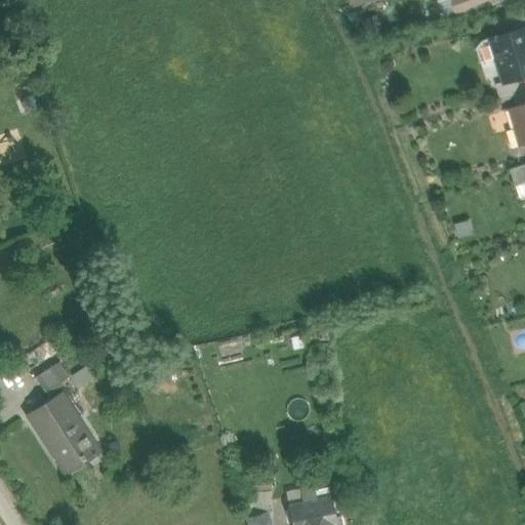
[(438,0),(439,1),(441,0),(452,0),(456,11),(484,0),(492,0),(493,2),(500,0),(438,0)]
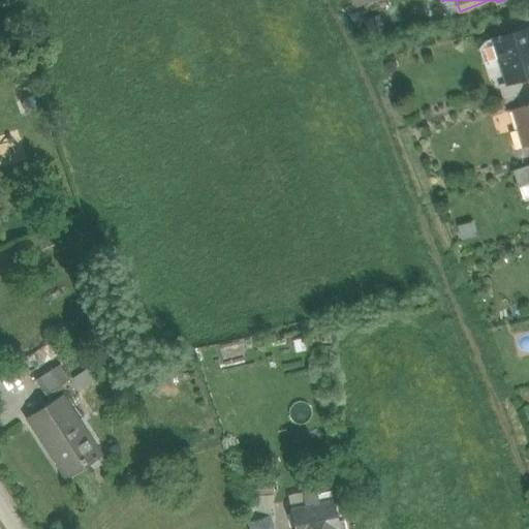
[(456,0),(444,0),(442,1),(448,16),(460,11),(456,0)]
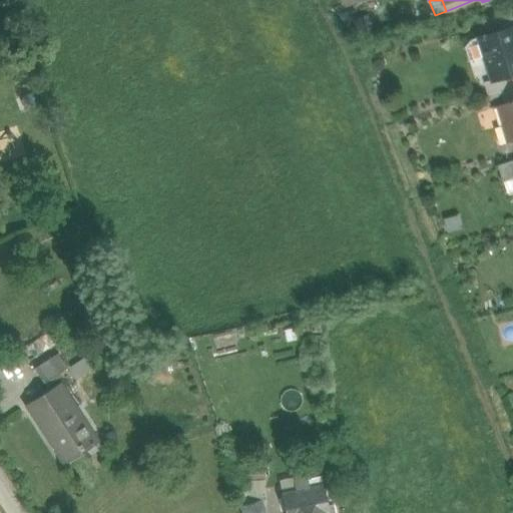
[(348,12),(341,14),(343,21),(350,19),(348,12)]
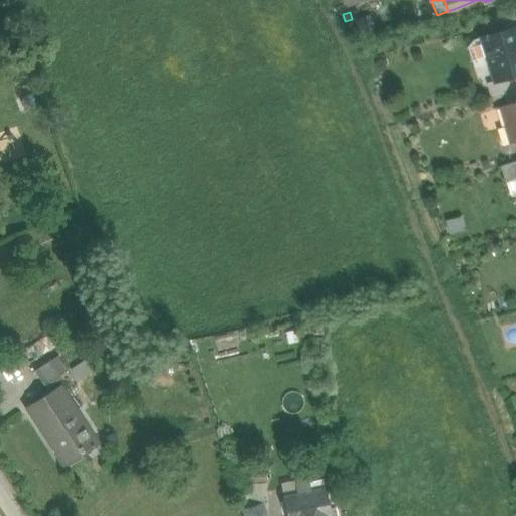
[(515,24),(513,14),(486,21),(490,35),(515,26),(515,24)]
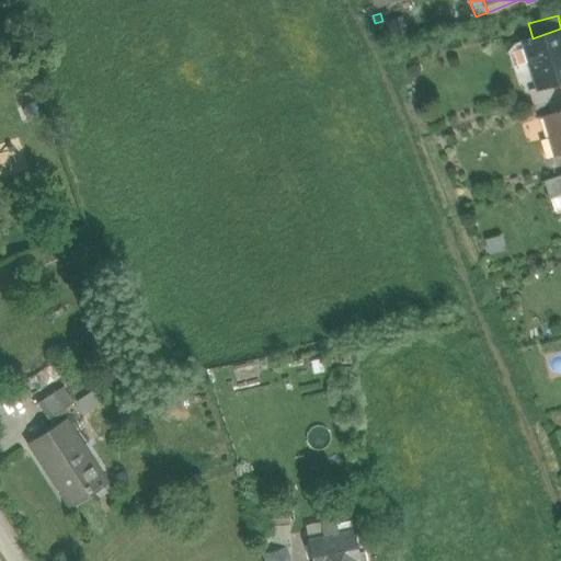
[(403,18),(386,25),(390,37),(408,31),(403,18)]
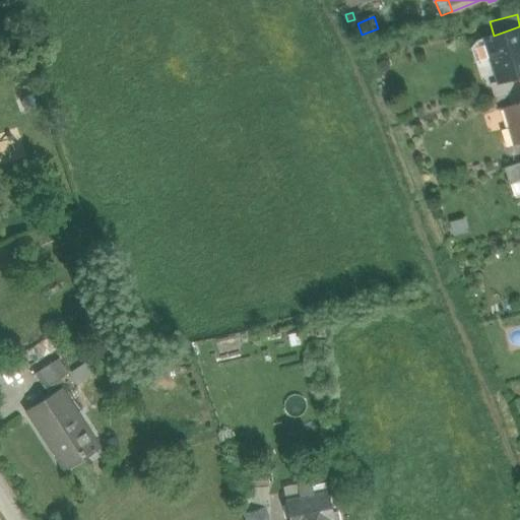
[(519,26),(494,36),(488,38),(494,57),(501,80),(502,81),(519,75),(519,26)]
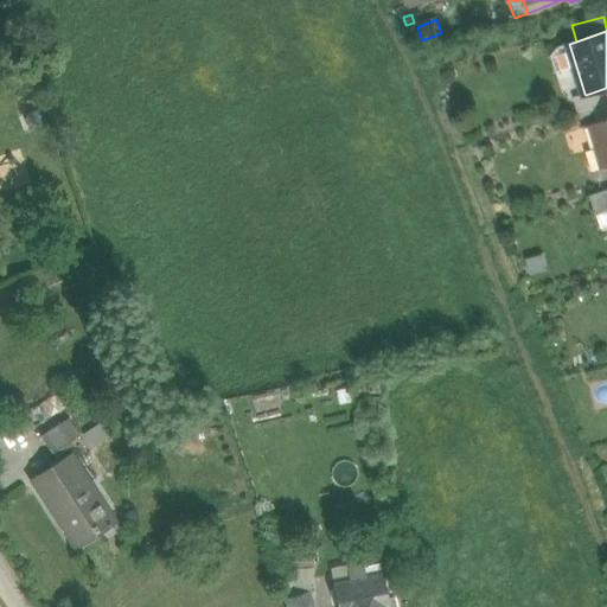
[(560,46),(553,55),(556,71),(576,66),(569,44),(560,46)]
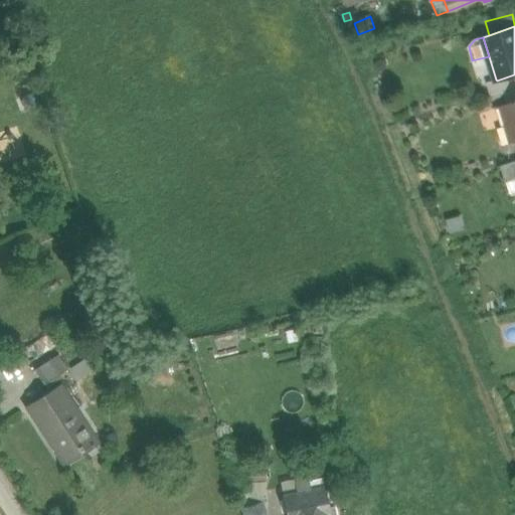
[(376,67),(379,70),(384,70),(387,67),(387,63),(384,59),(379,59),(376,62),(376,67)]
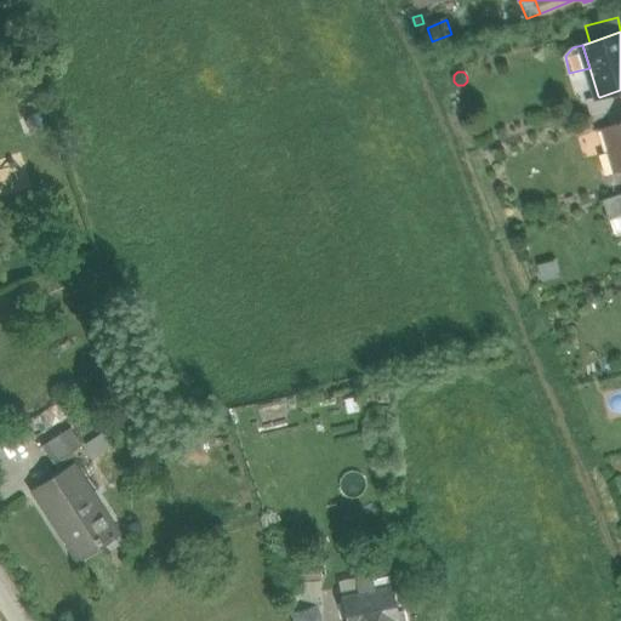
[(620,90),(599,97),(598,96),(587,100),(592,115),(605,110),(620,106),(620,90)]
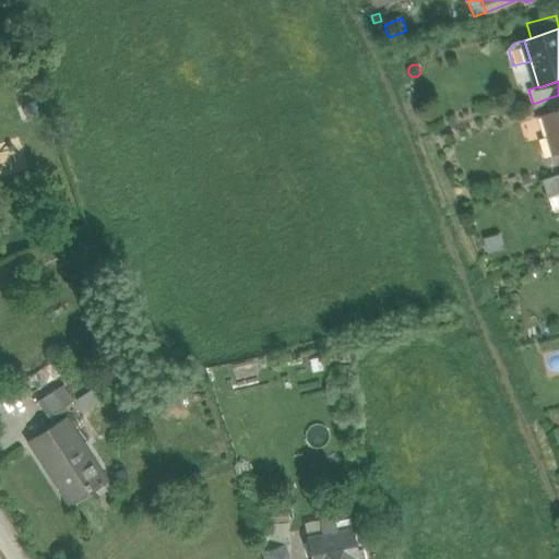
[(558,95),(545,99),(549,114),(558,109),(558,95)]
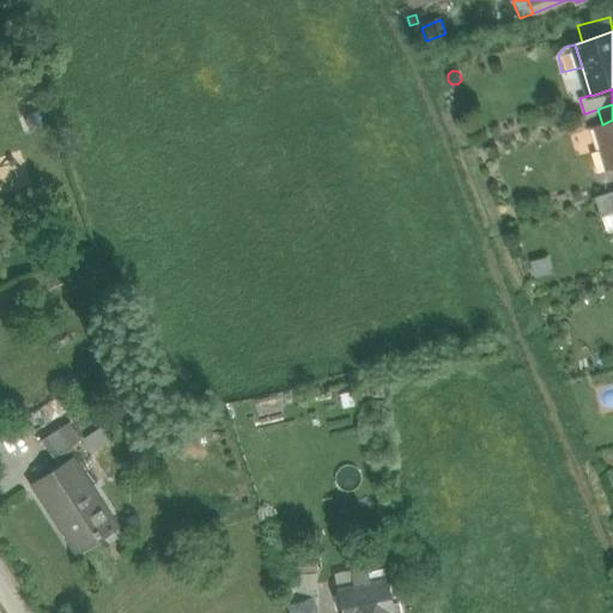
[(612,120),(602,125),(598,126),(605,150),(611,147),(612,153),(612,165),(610,167),(611,170),(612,168),(612,120)]
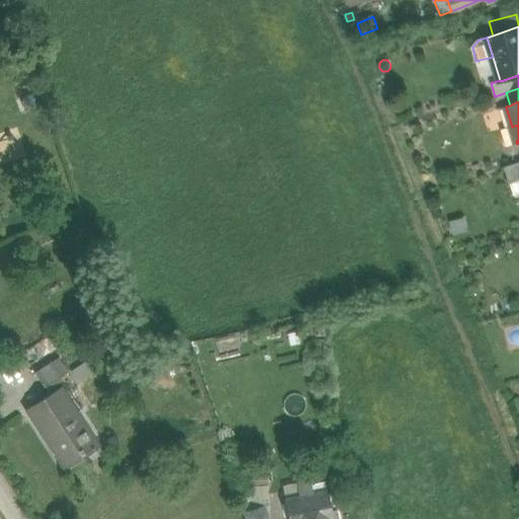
[(504,148),(517,144),(516,141),(518,140),(518,130),(517,125),(512,127),(499,131),(504,148)]
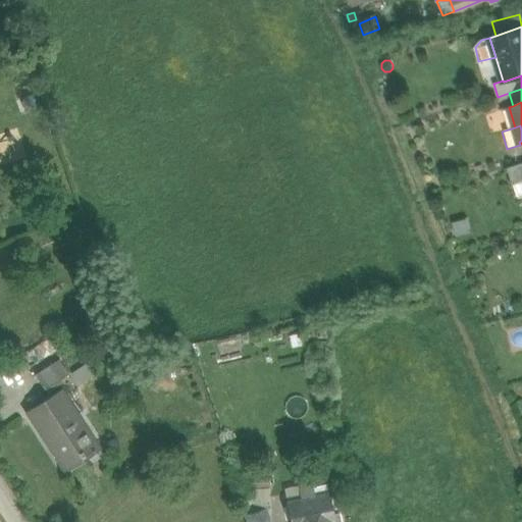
[(521,163),(508,168),(513,185),(521,181),(521,163)]
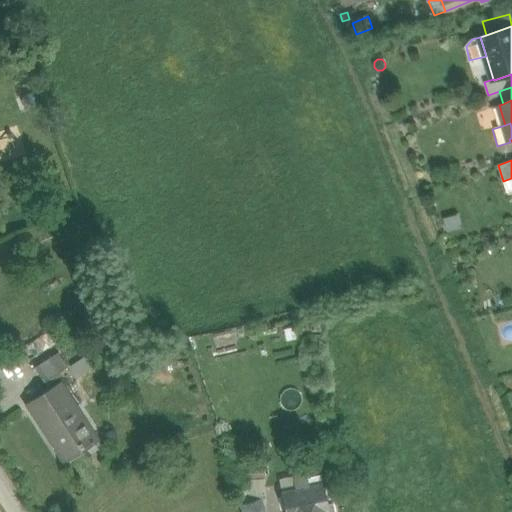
[(511,178),(503,181),(507,192),(511,192),(511,178)]
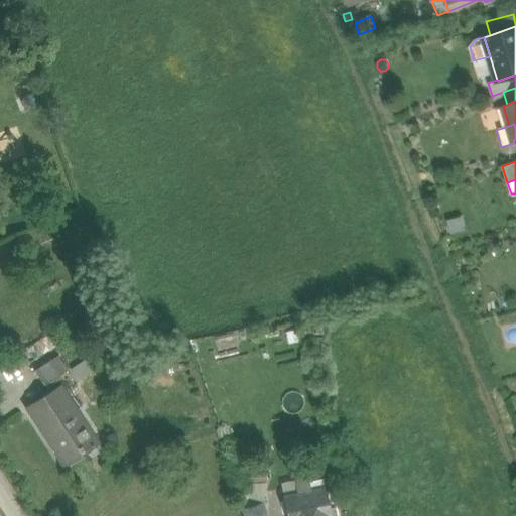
[(463,217),(447,220),(450,234),(466,231),(463,217)]
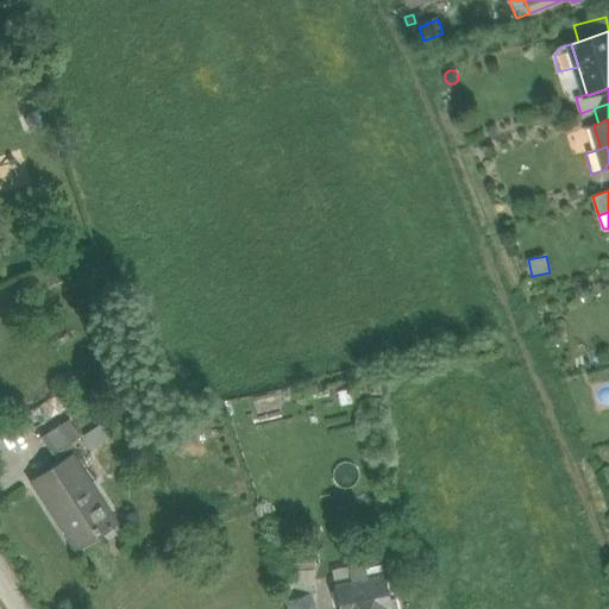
[(208,410),(184,415),(187,428),(211,424),(208,410)]
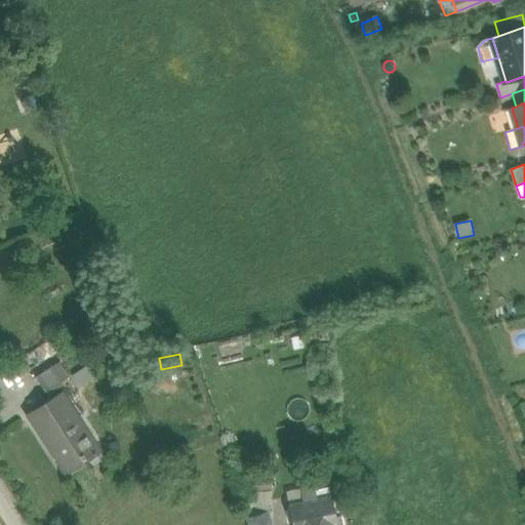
[(58,363),(36,377),(44,391),(67,376),(58,363)]
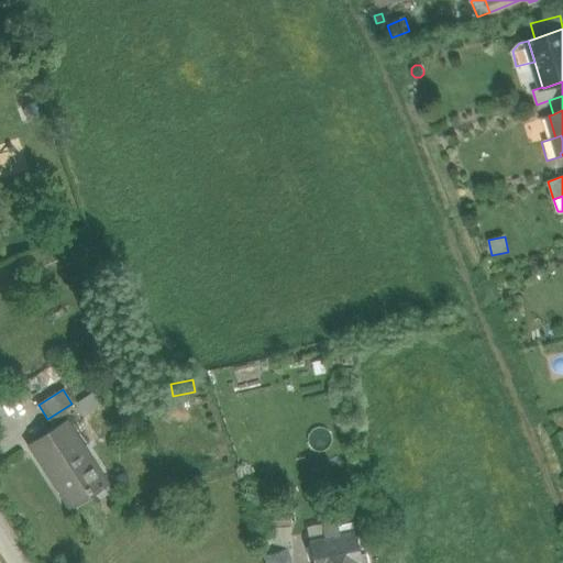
[(102,478),(66,422),(34,443),(57,478),(53,482),(69,507),(92,493),(89,486),(102,478)]
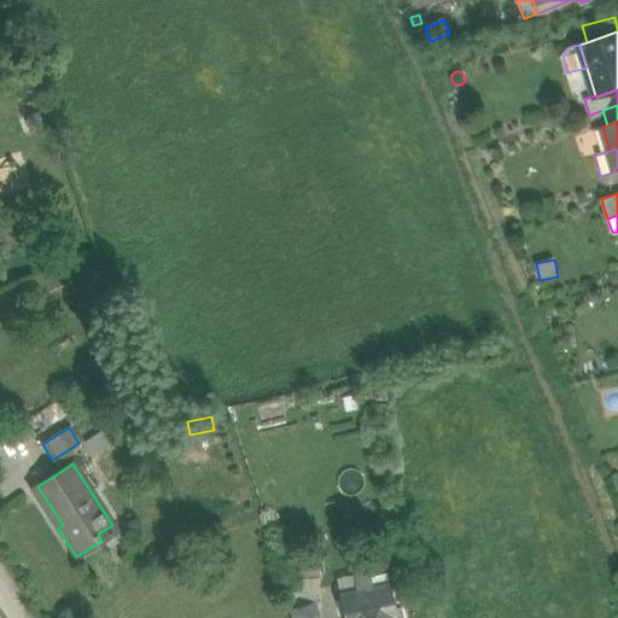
[(318,559),(286,563),(289,583),(320,579),(318,559)]
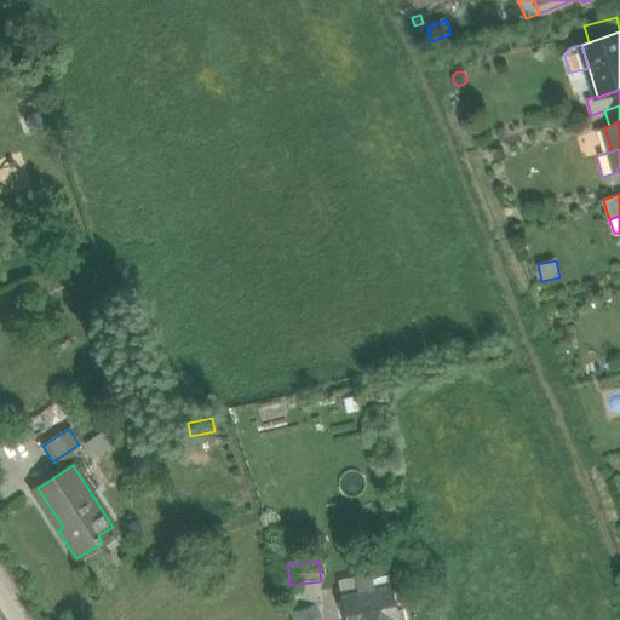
[(360,585),(361,593),(373,591),(372,581),(360,585)]
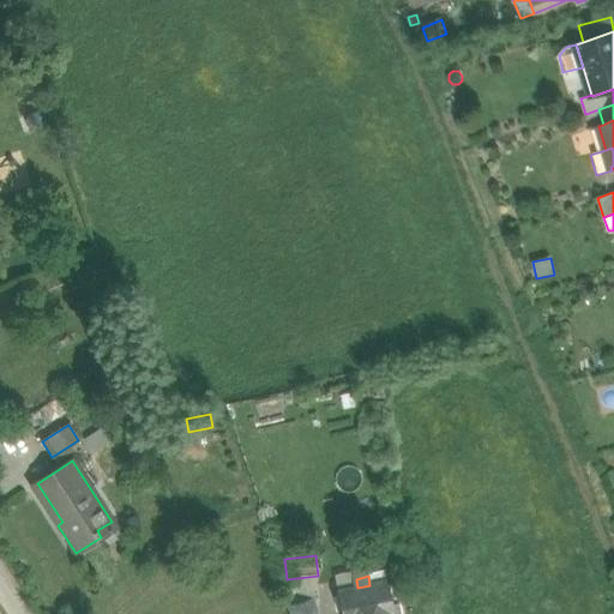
[(357,588),(338,593),(343,613),(393,613),(386,582),(369,585),(357,588)]
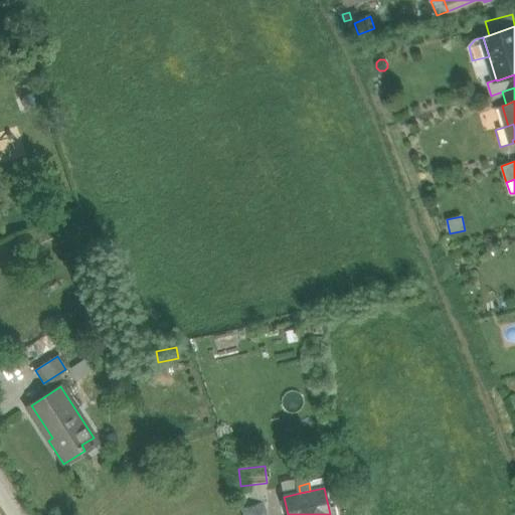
[(267,514),(263,502),(241,509),(243,514),(267,514)]
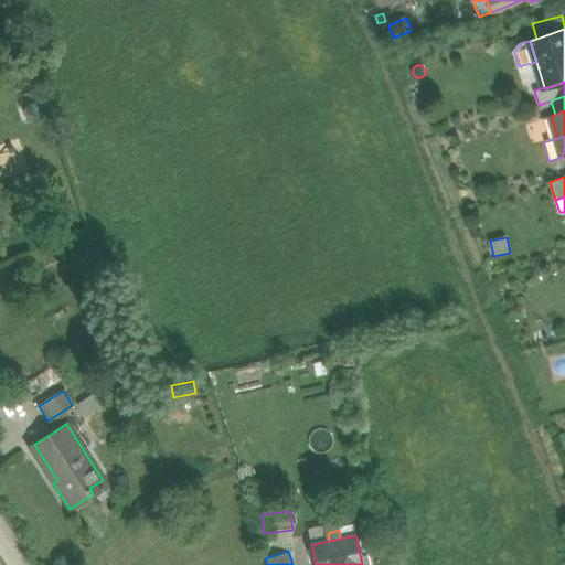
[(364,556),(365,564),(381,564),(379,554),(364,556)]
